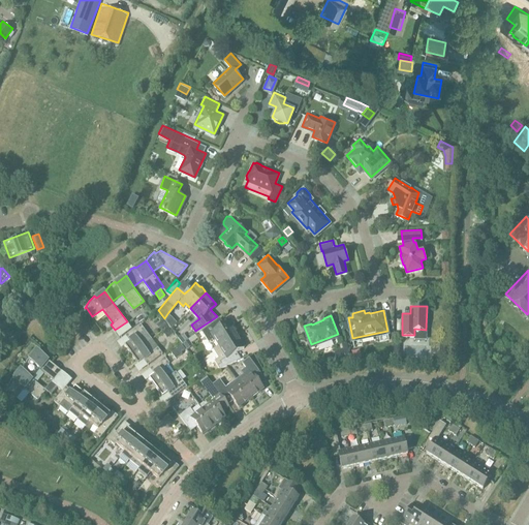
[(215,338),(218,343),(236,333),(235,330),(236,329),(234,325),(231,325),(228,320),(223,323),(219,316),(201,329),(209,339),(212,337),(213,339),(215,338)]
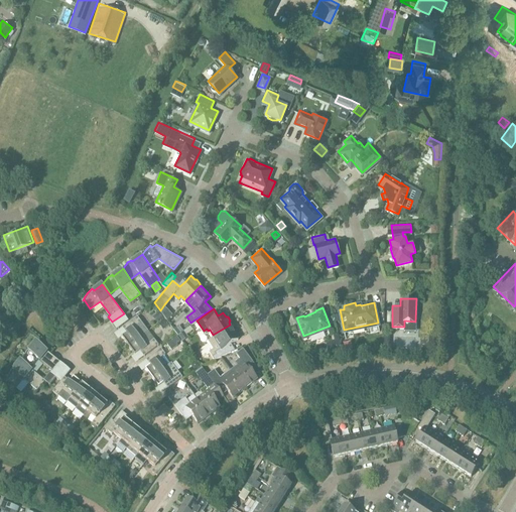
[(156,318),(162,313),(159,309),(153,314),(156,318)]
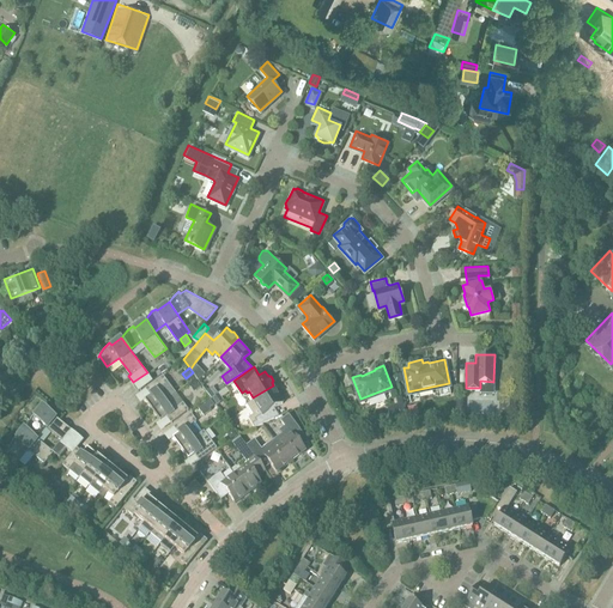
[(150,375),(147,372),(133,382),(138,388),(152,377),(150,375)]
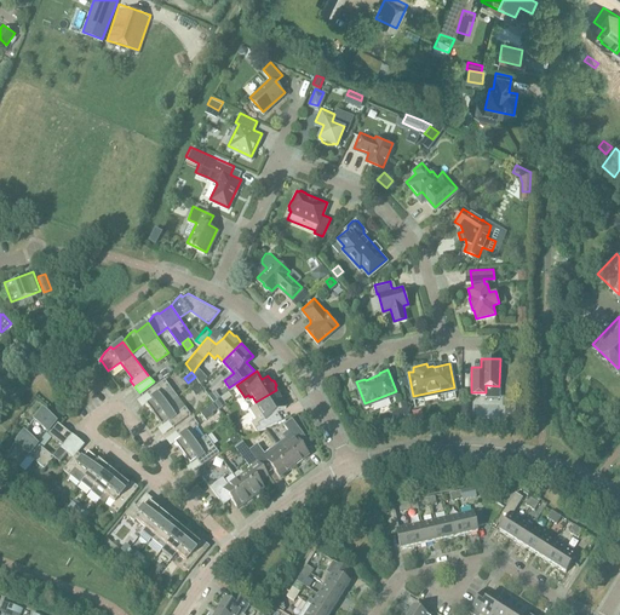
[(154,412),(171,398),(164,389),(170,384),(165,377),(147,390),(151,397),(145,401),(154,412)]
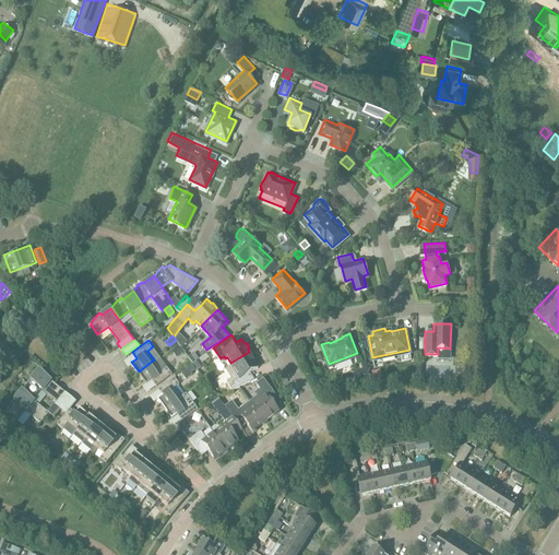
[(176,354),(182,350),(178,344),(171,349),(176,354)]
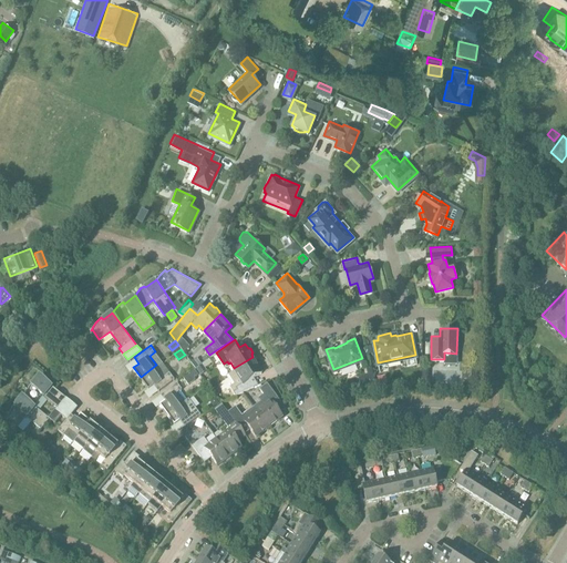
[(234,368),(228,371),(234,381),(229,385),(235,392),(257,382),(253,376),(261,370),(253,357),(234,368)]
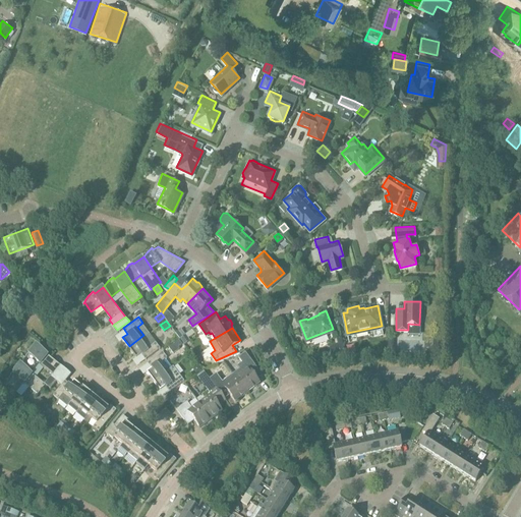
[(182,341),(189,338),(185,331),(179,334),(182,341)]
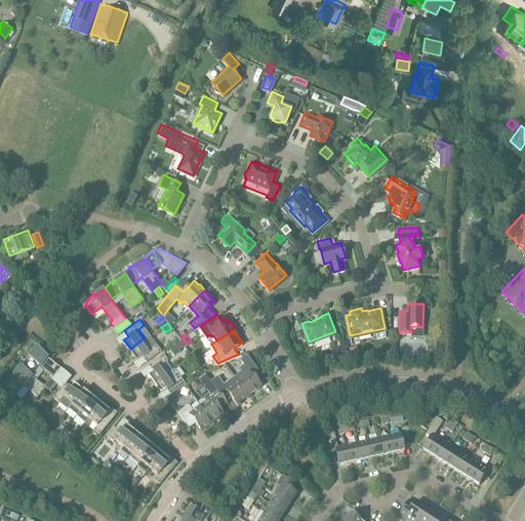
[(145,337),(130,349),(137,358),(142,354),(146,360),(161,349),(157,343),(152,347),(145,337)]
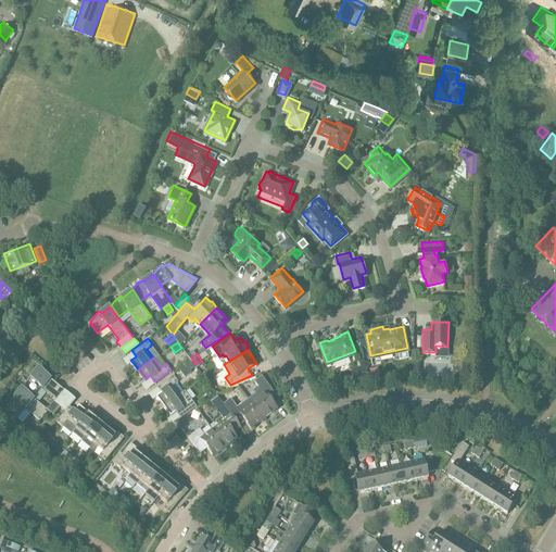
[(189,369),(193,364),(188,361),(184,366),(189,369)]
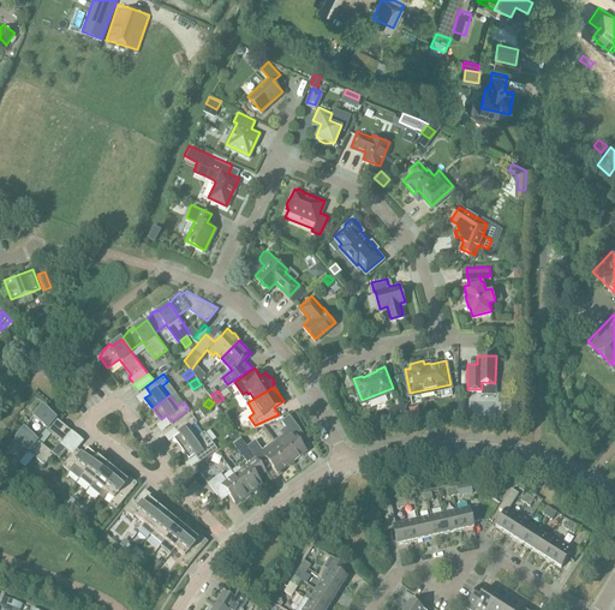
[(243,418),(252,412),(246,402),(237,407),(243,418)]
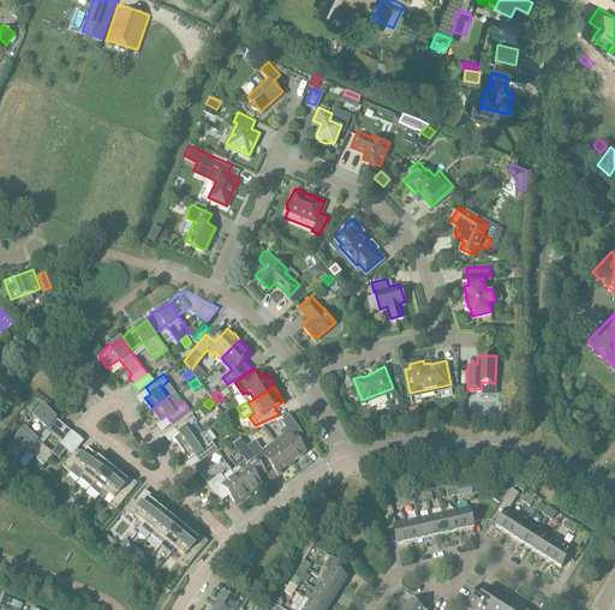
[(401,406),(400,402),(393,405),(389,411),(392,419),(407,416),(405,405),(401,406)]
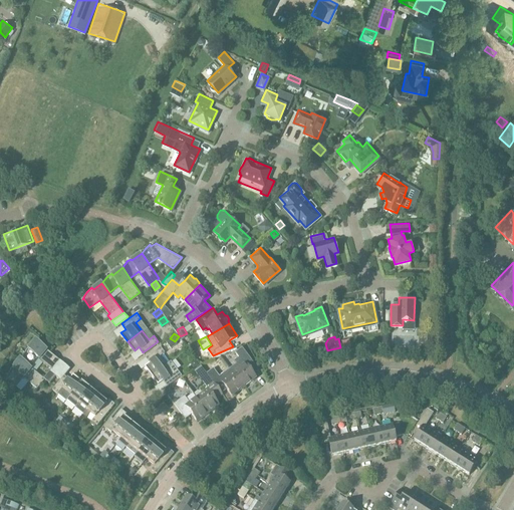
[(55,373),(64,362),(37,339),(29,348),(28,347),(28,346),(26,348),(25,350),(23,353),(22,355),(22,358),(21,358),(44,377),(45,377),(31,365),(38,356),(51,367),(50,369),(55,373)]
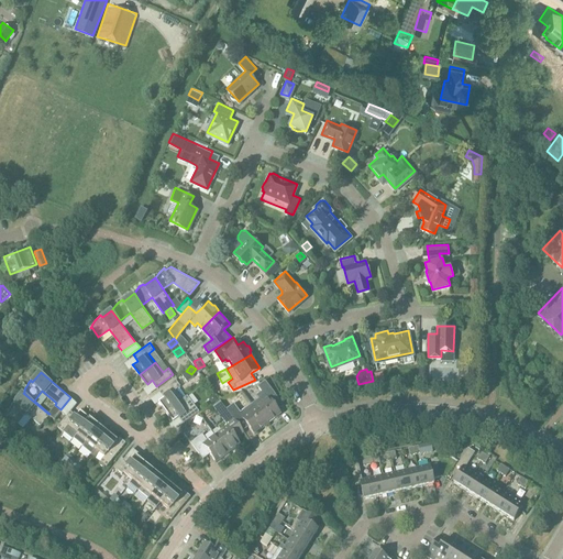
[(165,409),(181,397),(175,388),(180,384),(175,377),(159,390),(164,395),(158,399),(165,409)]
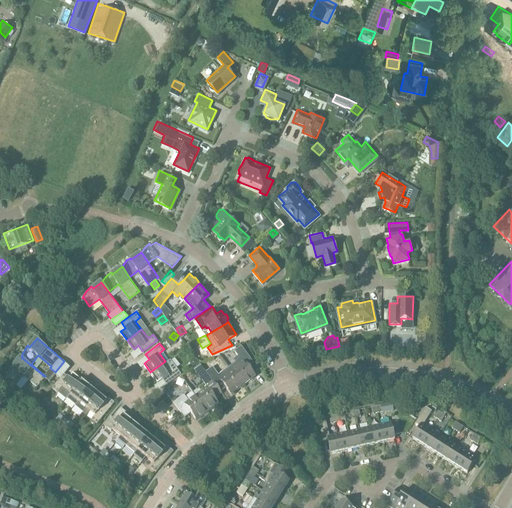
[(229,364),(243,383),(255,374),(245,361),(251,356),(241,343),(234,349),(238,354),(233,357),(235,360),(229,364)]
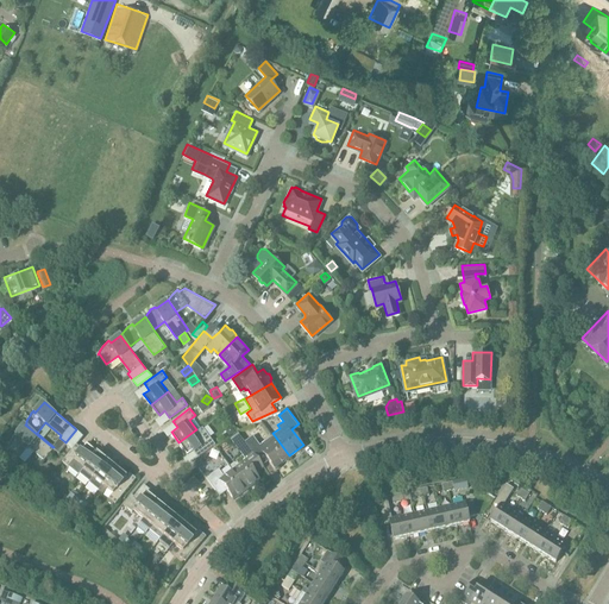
[(234,429),(230,423),(224,427),(230,434),(234,429)]
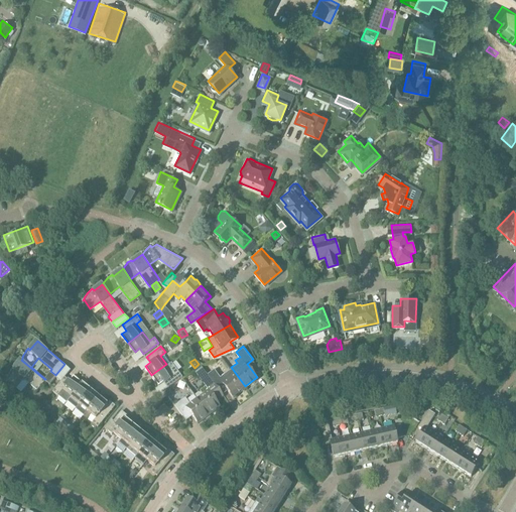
[(37,388),(44,379),(21,360),(14,368),(13,367),(13,366),(11,369),(10,371),(8,373),(7,376),(6,378),(6,381),(7,380),(20,390),(28,381),(37,388)]
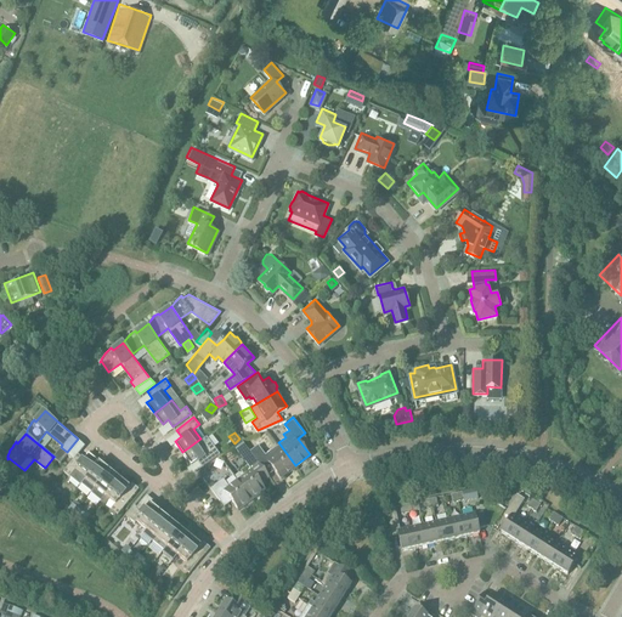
[(201,439),(182,452),(191,463),(197,458),(202,465),(220,452),(207,434),(201,439)]
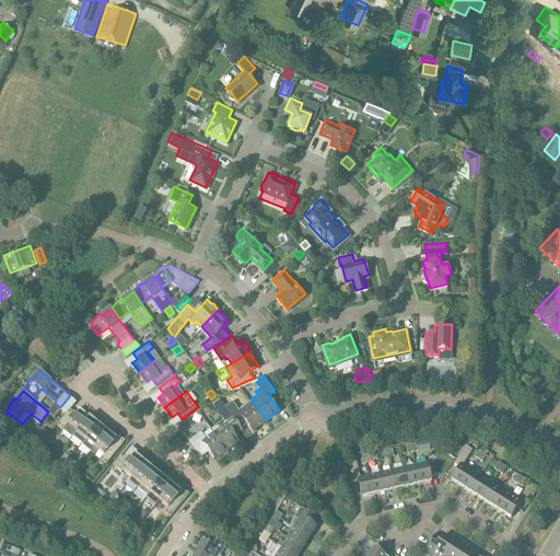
[(66,412),(70,406),(76,400),(70,395),(60,407),(66,412)]
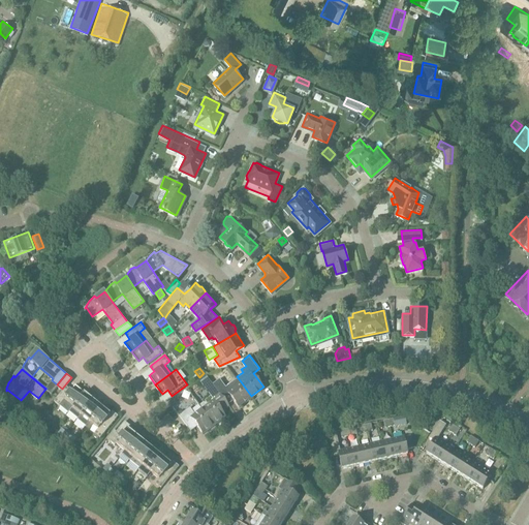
[(225,399),(212,381),(207,374),(199,379),(210,394),(205,398),(208,402),(203,406),(214,423),(225,414),(217,404),(225,399)]
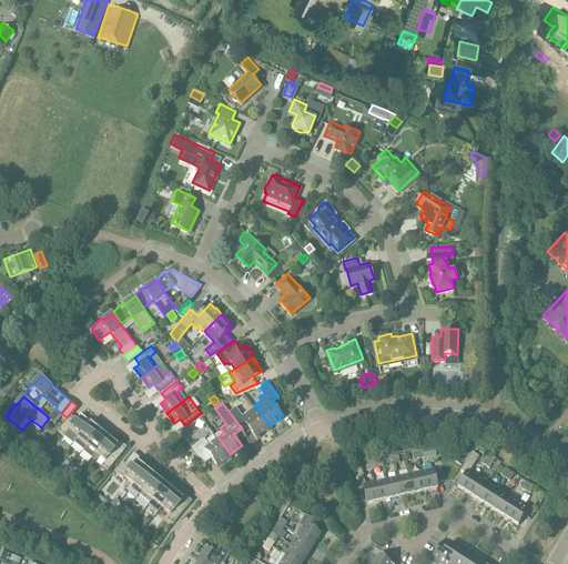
[(270,425),(254,404),(242,413),(235,404),(227,410),(242,429),(244,432),(250,427),(256,435),(270,425)]
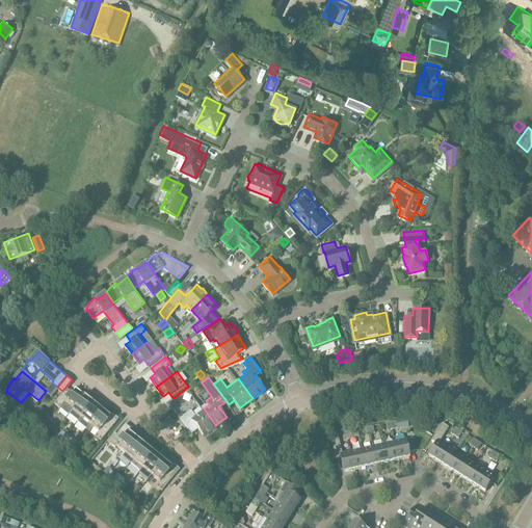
[(69,412),(84,393),(76,386),(72,391),(67,386),(62,391),(54,401),(60,405),(59,406),(68,413),(69,412)]
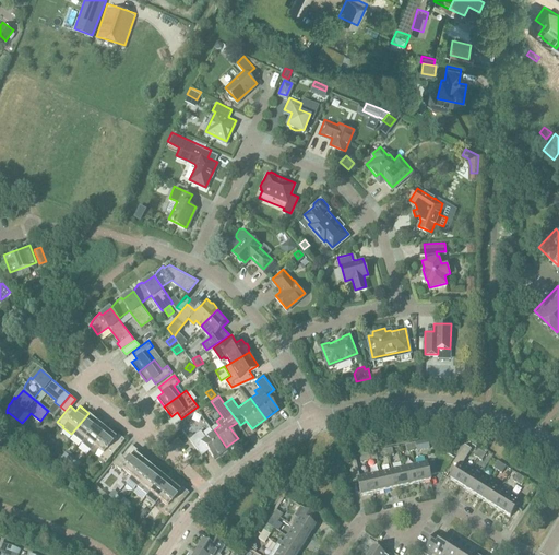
[(81,440),(98,421),(88,413),(72,433),(81,440)]
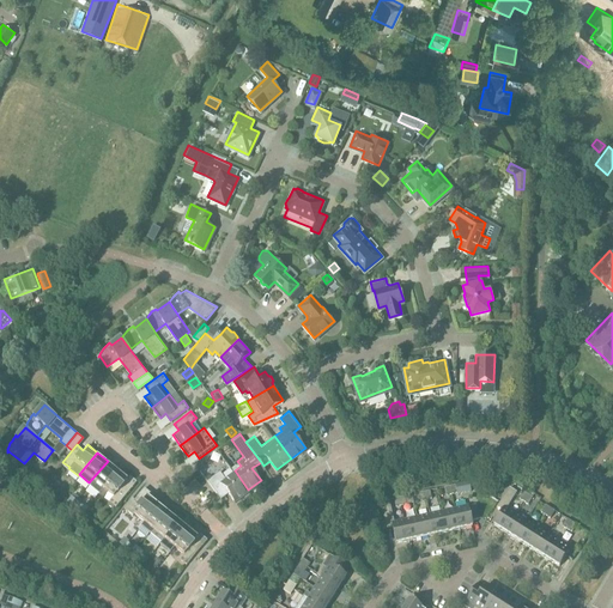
[(99,491),(103,486),(117,469),(108,461),(89,482),(99,491)]
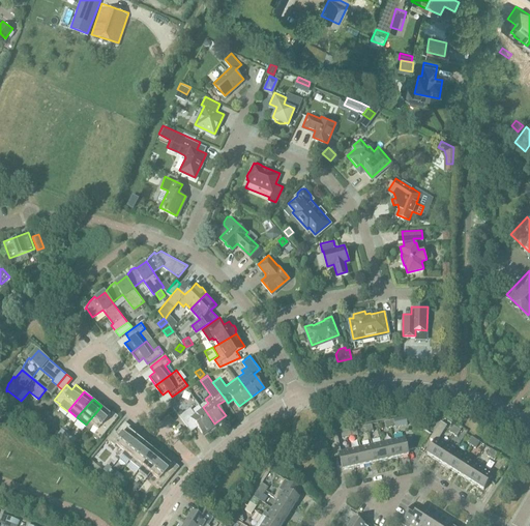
[(101,406),(89,420),(98,427),(94,432),(100,436),(118,414),(112,409),(110,412),(101,406)]
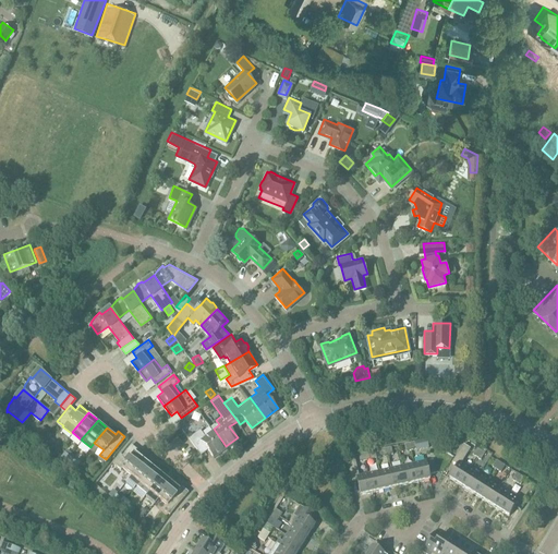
[(226,446),(214,429),(205,434),(201,428),(189,436),(201,452),(207,446),(214,455),(226,446)]
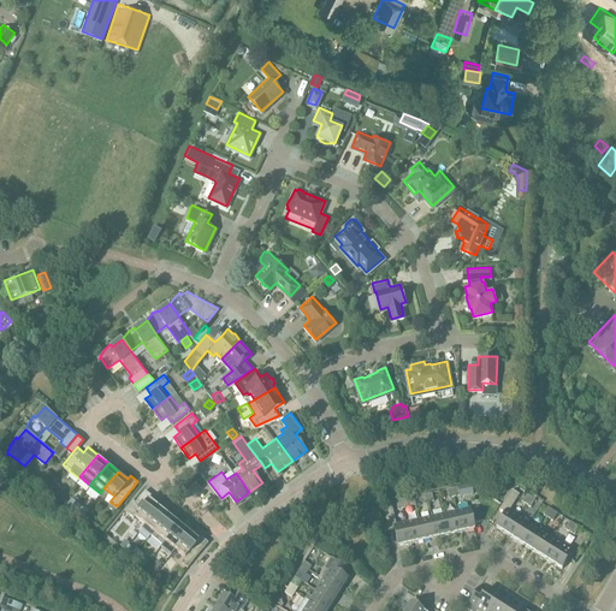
[(42,475),(37,481),(45,486),(49,480),(48,479),(41,474),(42,475)]
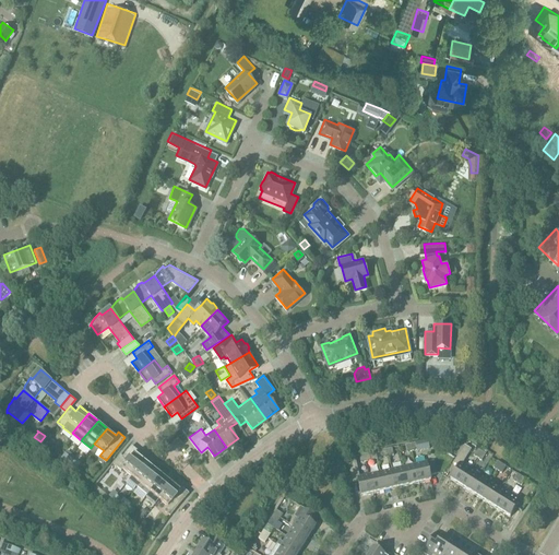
[(48,448),(55,440),(47,434),(40,441),(48,448)]
